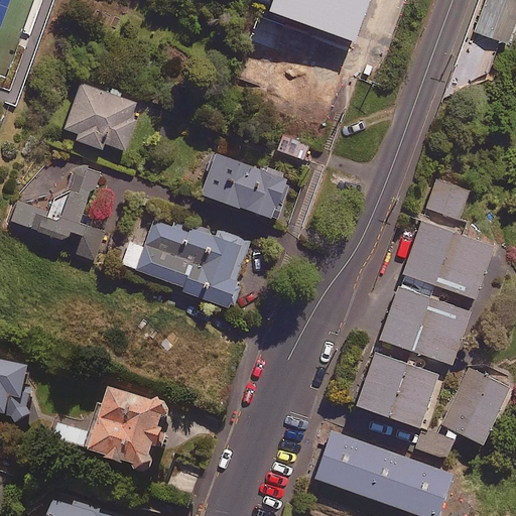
[(275,0),(274,4),(360,35),(373,0),(275,0)]
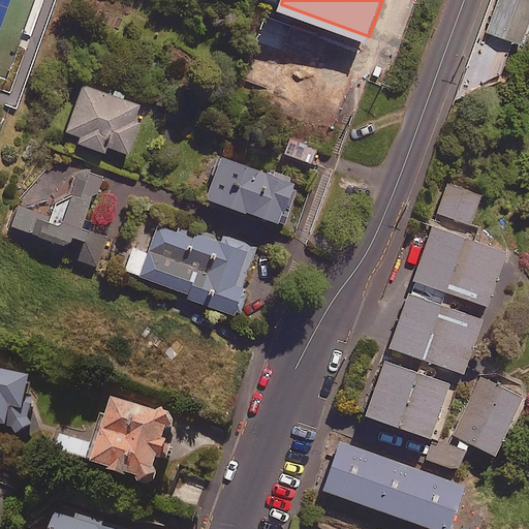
[(528,0),(497,0),(486,31),(520,43),(528,18),(528,0)]
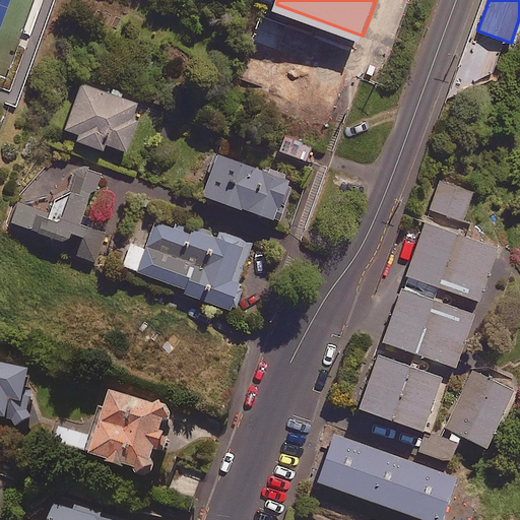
[(314,37),(269,19),(261,41),(279,48),(262,91),(298,106),(303,94),(312,98),(327,59),(316,55),(317,52),(309,49),(314,37)]
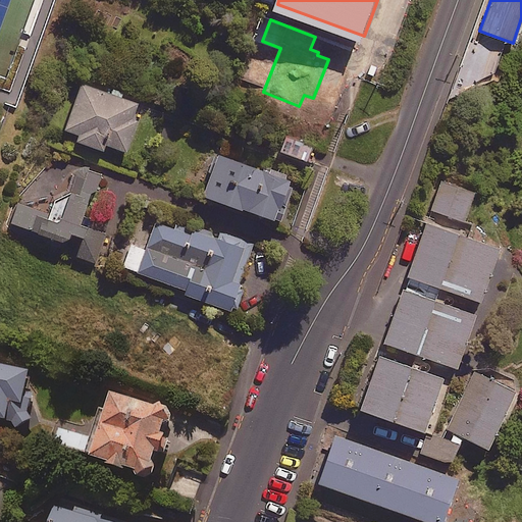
[(137,101),(82,81),(62,133),(102,148),(105,142),(126,149),(138,117),(132,115),(137,101)]
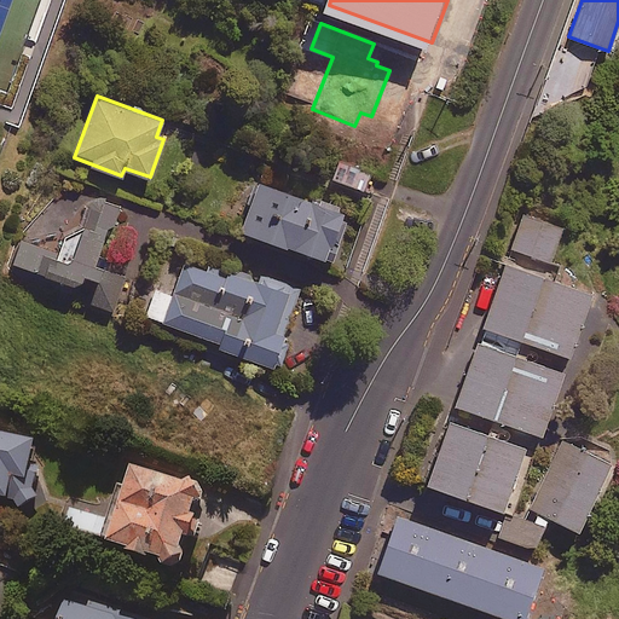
[(371,172),(339,161),(333,178),(365,190),(371,172)]
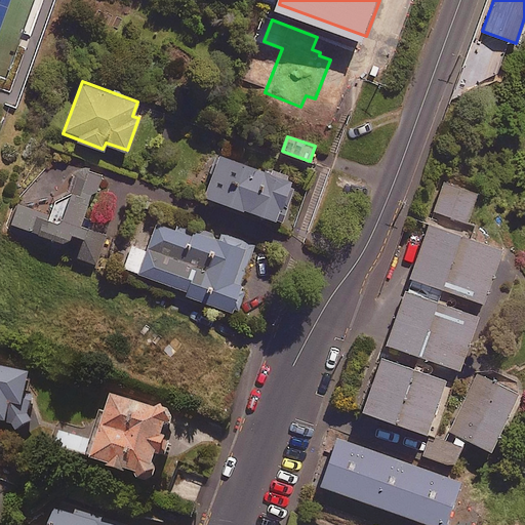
[(293,178),(218,154),(205,194),(280,219),(293,178)]
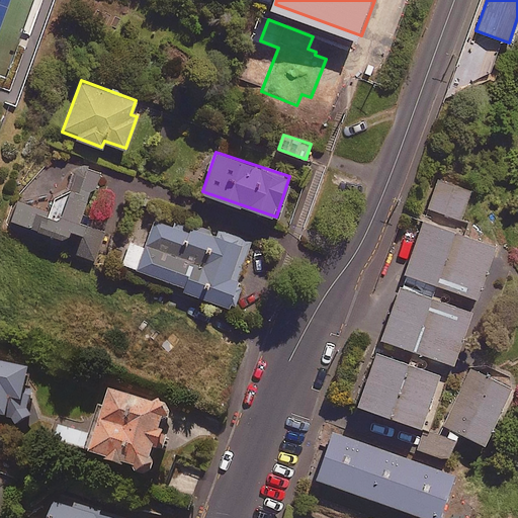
[(56,196),(50,212),(17,201),(11,220),(66,240),(70,229),(84,234),(78,253),(95,260),(105,232),(79,222),(97,171),(79,165),(71,189),(56,196)]
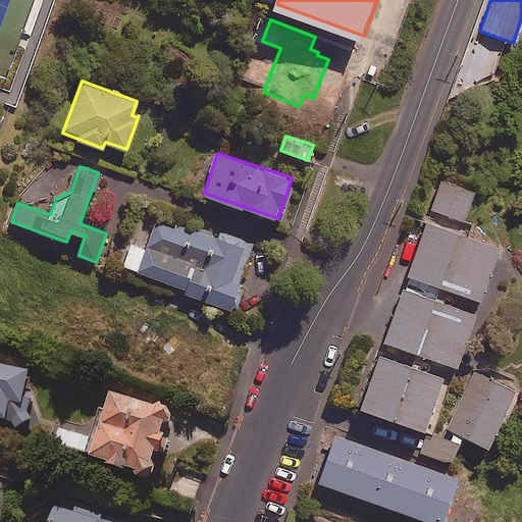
[(475,191),(442,179),(409,274),(480,300),(500,247),(467,235),(472,220),(466,218),(475,191)]
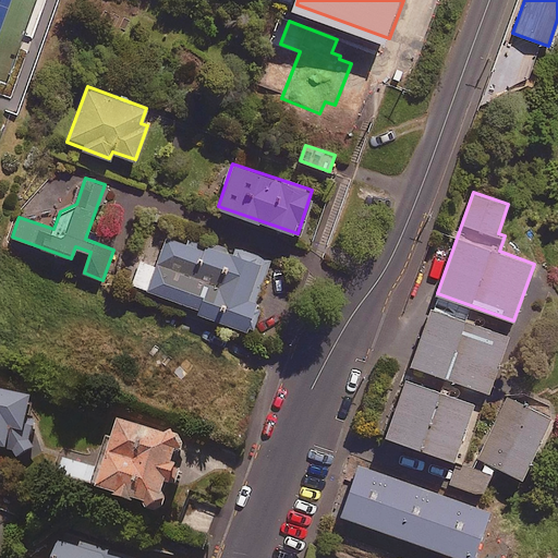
[(247,330),(273,259),(237,246),(234,254),(166,230),(153,265),(141,259),(132,283),(199,308),(198,313),(247,330)]
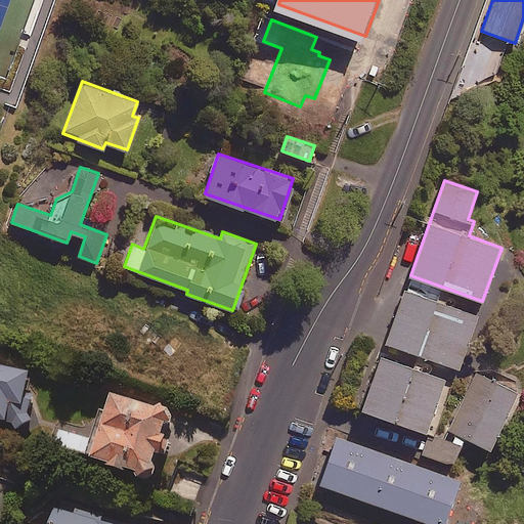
[(478,313),(406,288),(386,342),(459,367),(478,313)]
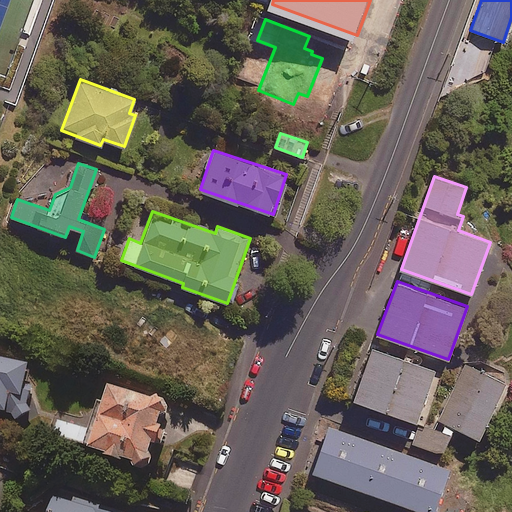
[(435,368),(371,346),(352,399),(416,421),(435,368)]
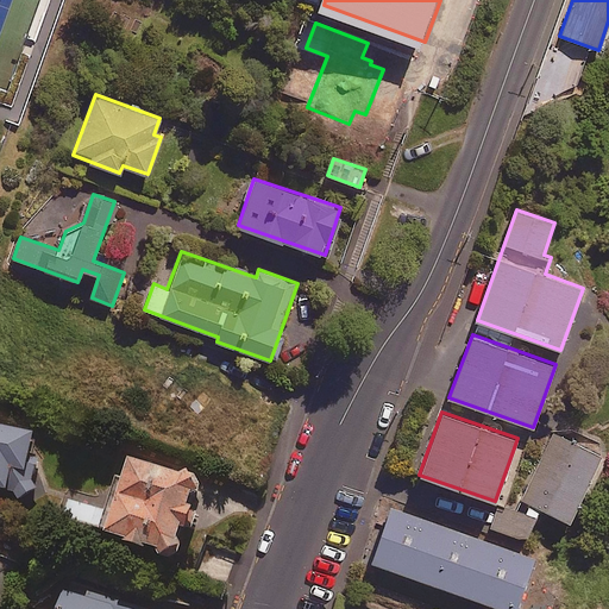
[(0,488),(11,490),(17,500),(38,487),(33,478),(37,459),(29,458),(33,432),(0,425),(0,488)]
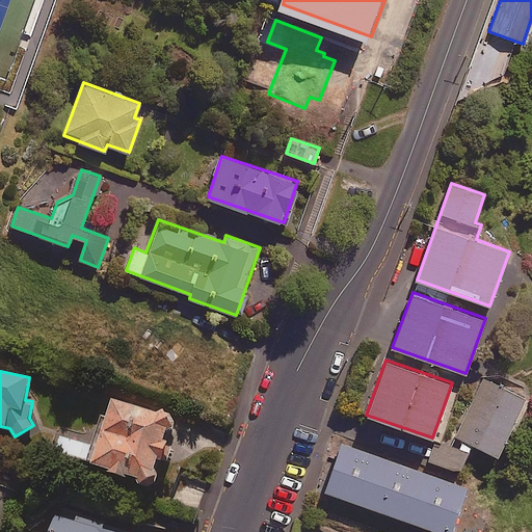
[(473,444),(499,456),(526,397),(483,377),(456,436),(454,435),(449,446),(441,442),(432,460),(459,474),(473,444)]
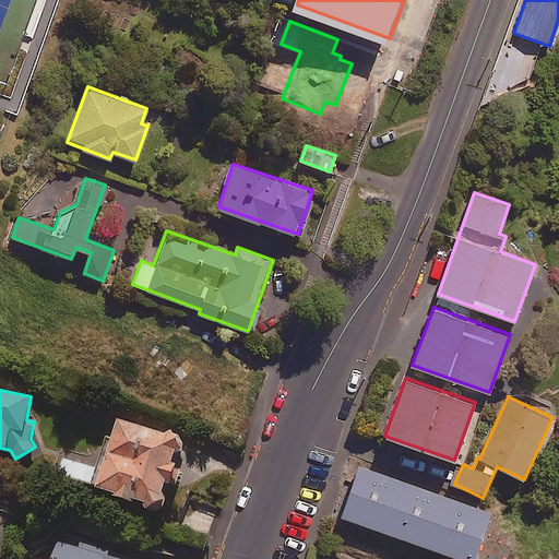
[(96,486),(94,490),(143,506),(146,511),(166,500),(163,492),(165,485),(169,487),(177,464),(171,462),(175,453),(180,452),(185,447),(182,436),(174,432),(166,435),(118,419),(102,471),(63,459),(59,474),(96,486)]
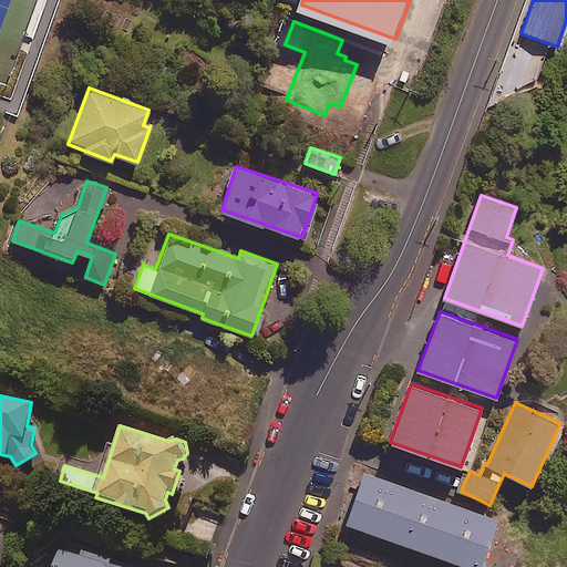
[(480,566),(497,519),(363,471),(344,522),(468,566),(480,566)]
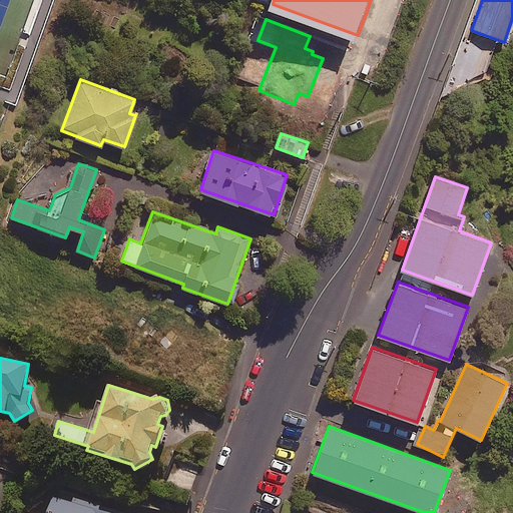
[(126,512),(57,490),(49,512),(19,512),(17,512),(16,512),(126,512)]
